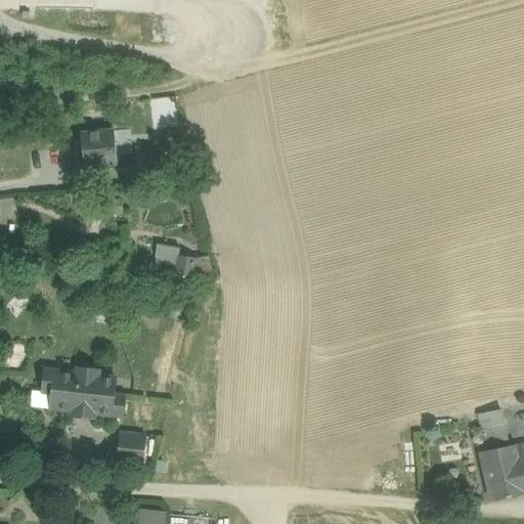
[(151,128),(154,148),(177,147),(176,126),(151,128)]
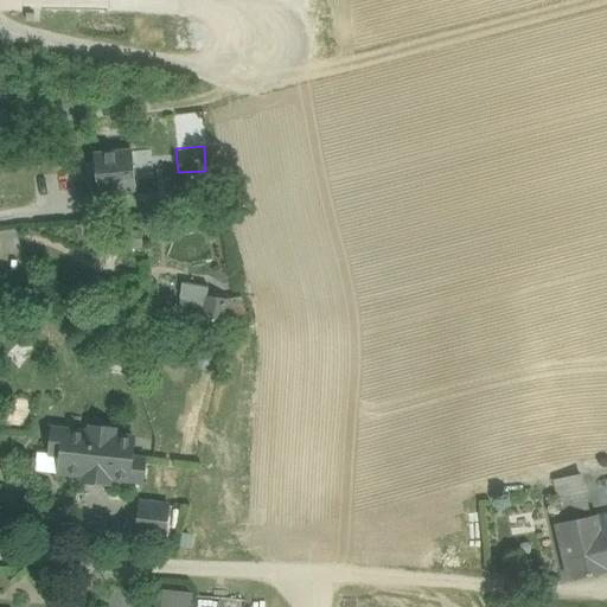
[(171,149),(133,152),(135,181),(174,179),(171,149)]
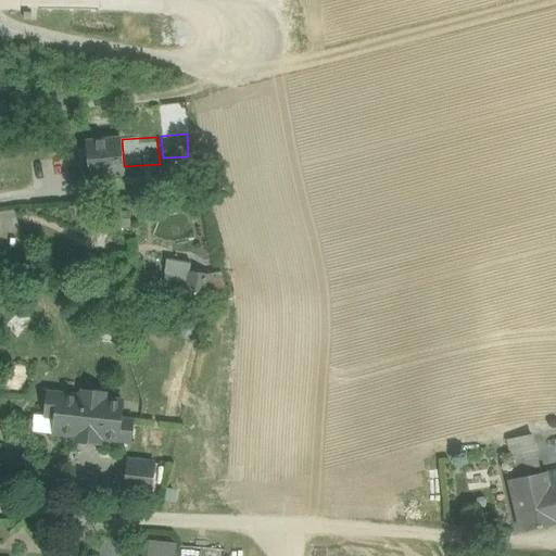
[(122,139),(87,142),(89,178),(125,175),(124,166),(122,139)]
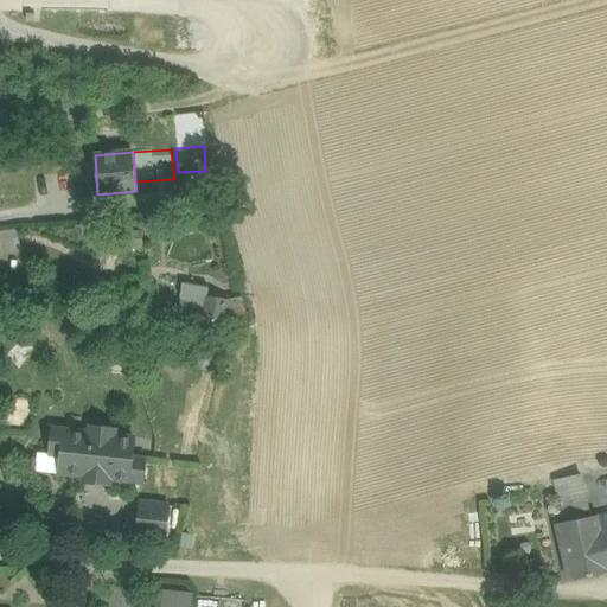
[(184,283),(179,317),(223,325),(227,300),(208,298),(209,288),(184,283)]
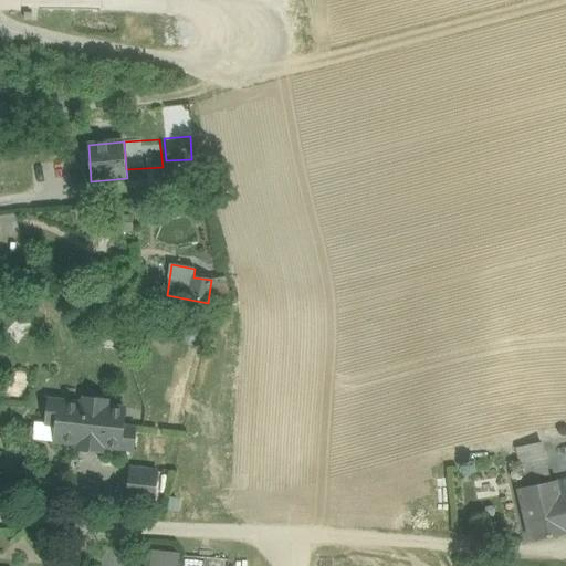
[(226,278),(211,280),(208,303),(236,304),(226,278)]
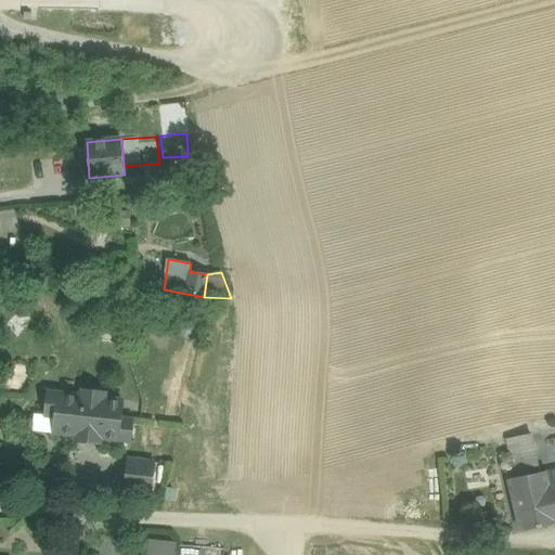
[(82,397),(48,392),(46,415),(55,416),(54,433),(78,435),(77,441),(100,443),(100,438),(131,441),(132,421),(119,420),(121,401),(104,399),(105,392),(84,390),(82,397)]
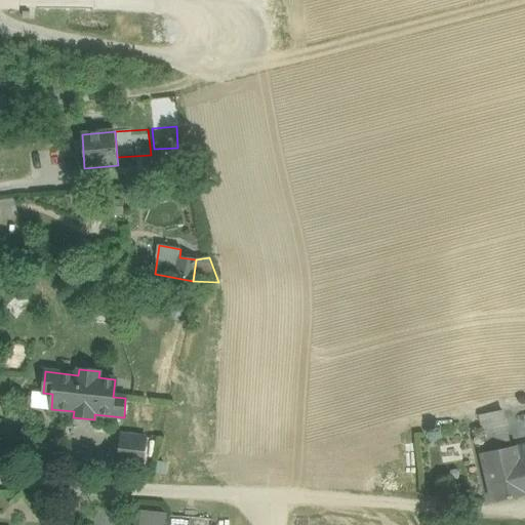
[(501,410),(479,415),(485,445),(509,441),(501,410)]
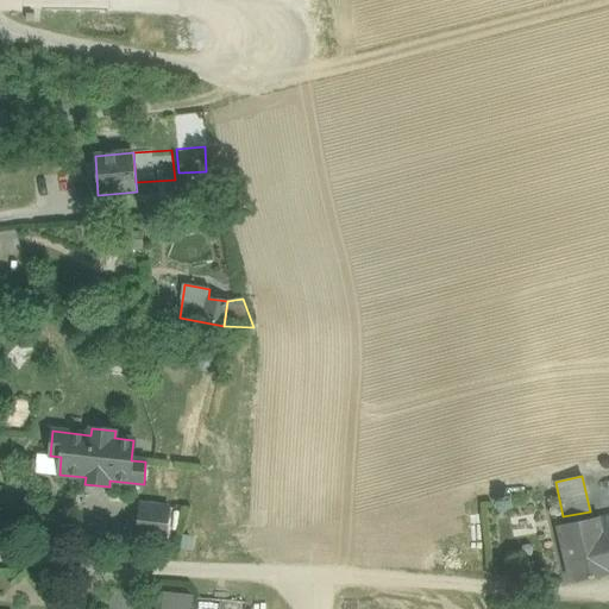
[(169,509),(142,507),(137,538),(165,540),(169,509)]
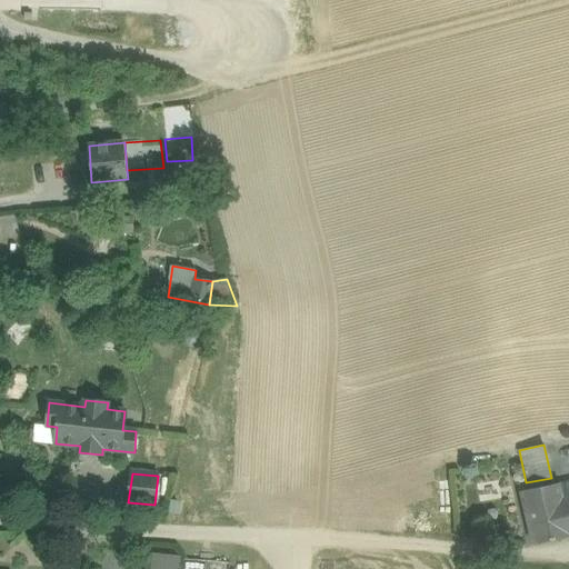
[(568,482),(559,485),(568,525),(568,482)]
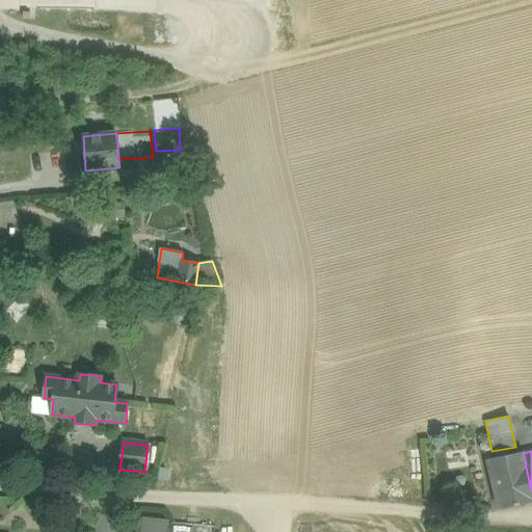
[(531,490),(523,453),(487,461),(499,509),(531,502),(531,490)]
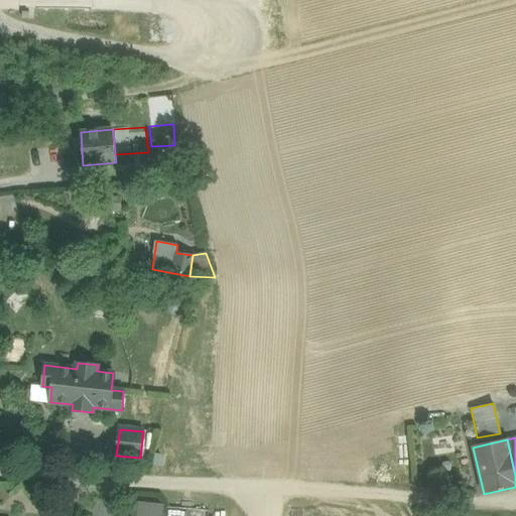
[(125,515),(157,515),(159,500),(129,495),(125,515)]
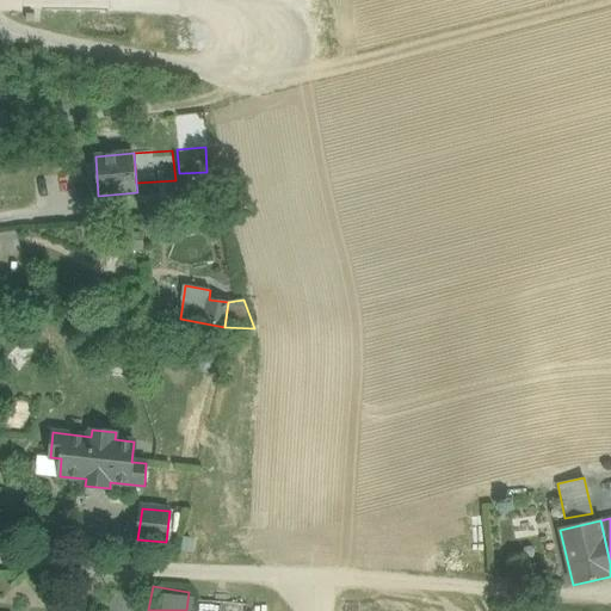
[(244,610),(245,605),(201,600),(198,610),(244,610)]
